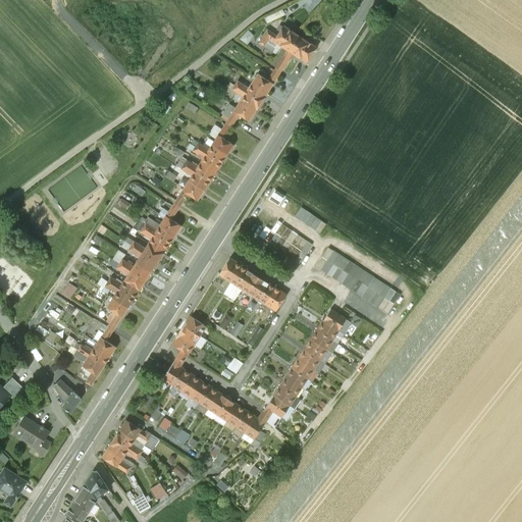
[(300,37),(283,25),(276,36),(273,41),(286,50),(290,52),(300,37)]
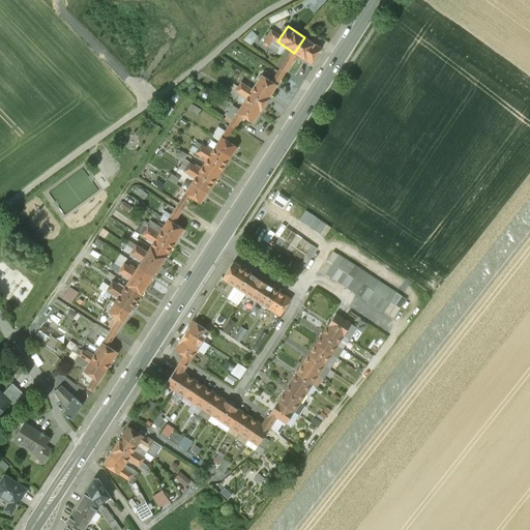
[(281,36),(271,30),(263,43),(268,47),(273,39),(277,41),(281,36)]
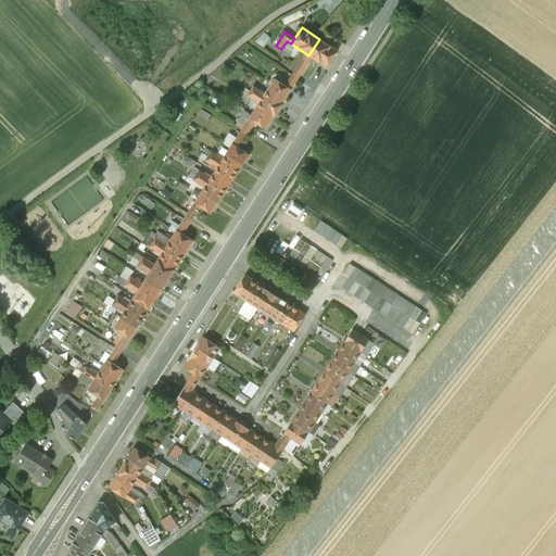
[(305,53),(294,71),(300,75),(311,57),(326,66),(336,50),(319,39),(308,55),(305,53)]
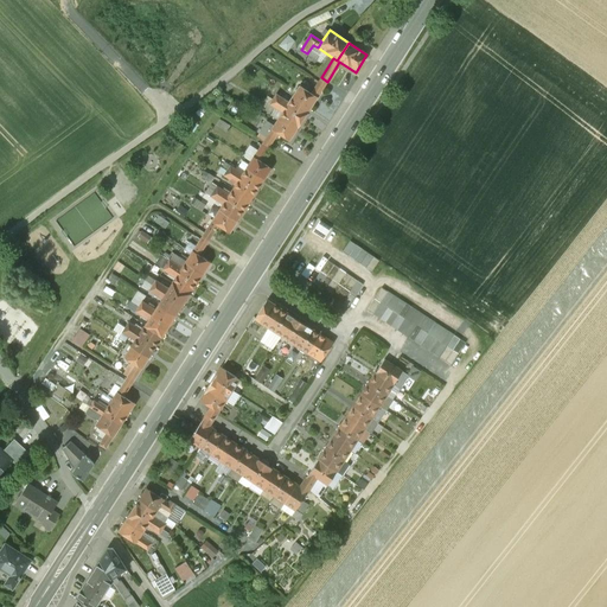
[(311,94),(299,87),(292,97),(310,108),(325,85),(319,82),(311,94)]
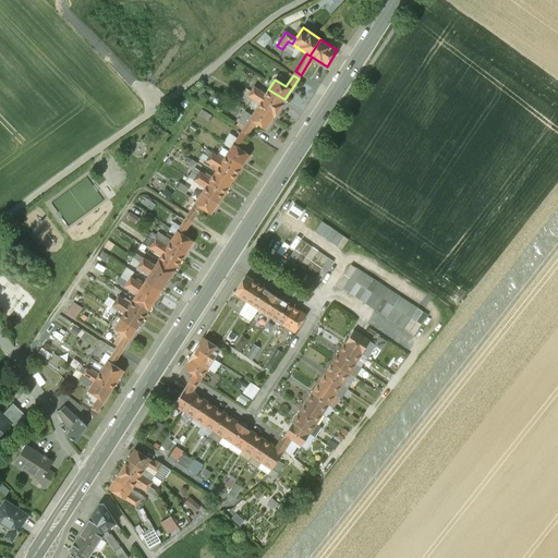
[(284,99),(268,89),(265,95),(254,87),(251,92),(278,109),(284,99)]
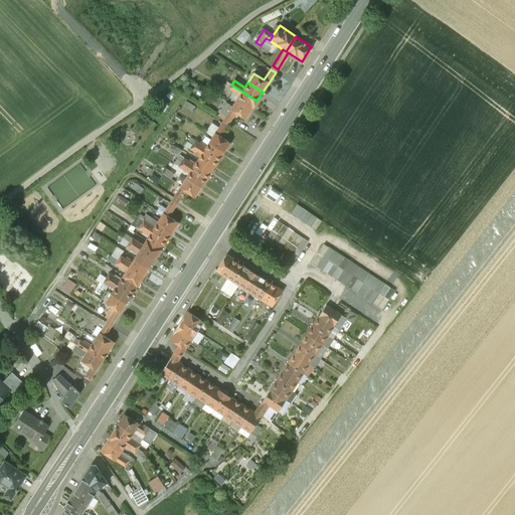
[(256,101),(231,84),(228,89),(239,96),(236,100),(251,110),(256,101)]
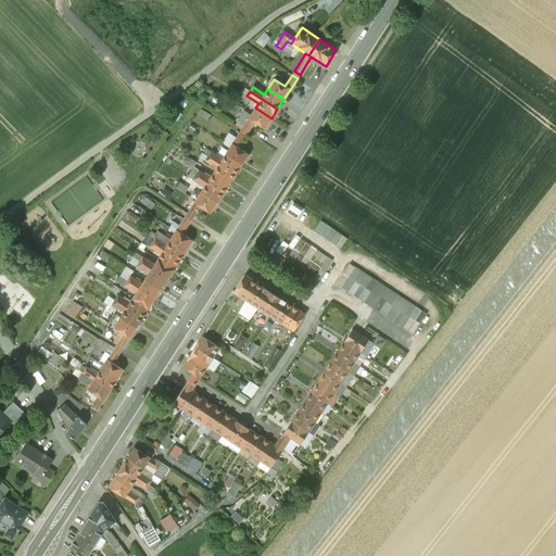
[(272,118),(255,108),(241,129),(248,133),(254,122),(265,128),(272,118)]
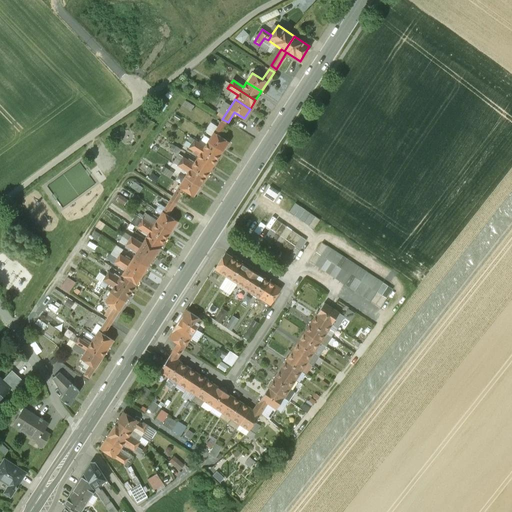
[(194,106),(185,101),(182,106),(191,111),(194,106)]
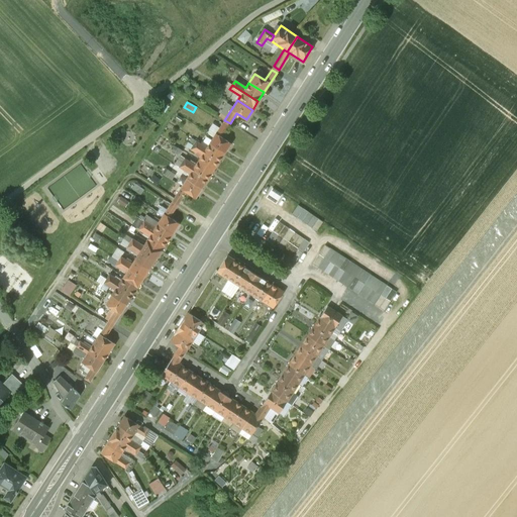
[(222,123),(210,143),(224,152),(230,143),(221,137),(227,127),(222,123)]
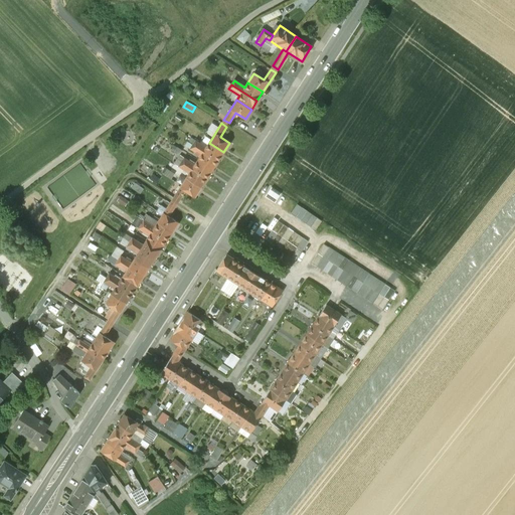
[(223,152),(209,143),(206,147),(195,140),(192,145),(218,161),(223,152)]
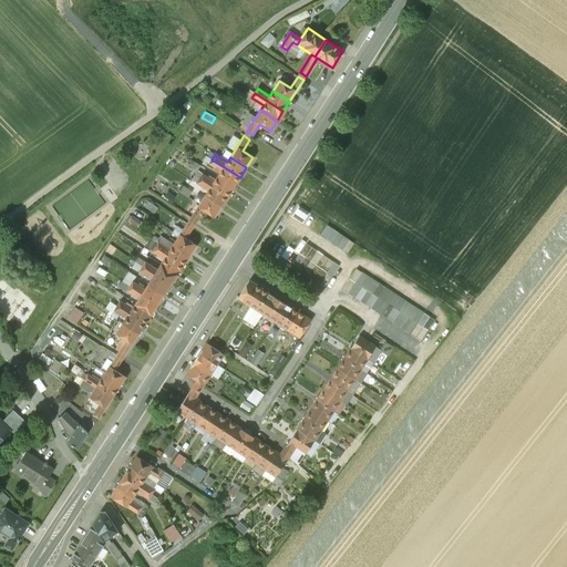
[(240,177),(212,160),(208,164),(220,172),(217,176),(234,187),(240,177)]
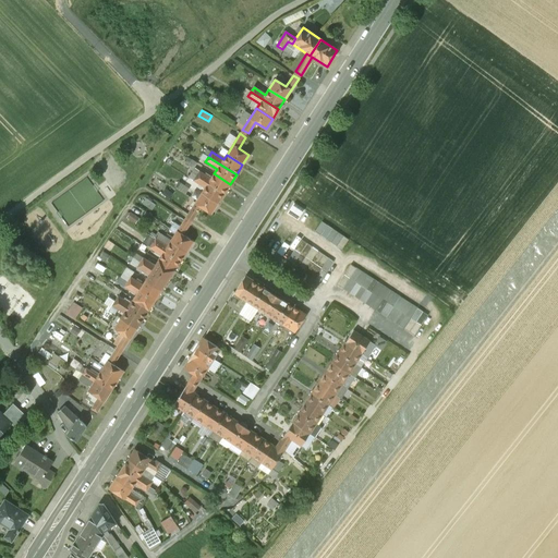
[(214,173),(210,179),(199,171),(198,171),(196,176),(223,194),(230,184),(214,173)]
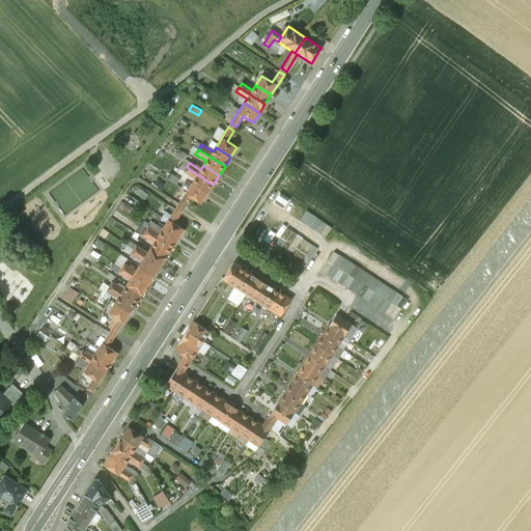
[(213,185),(187,167),(184,171),(195,178),(192,184),(206,193),(213,185)]
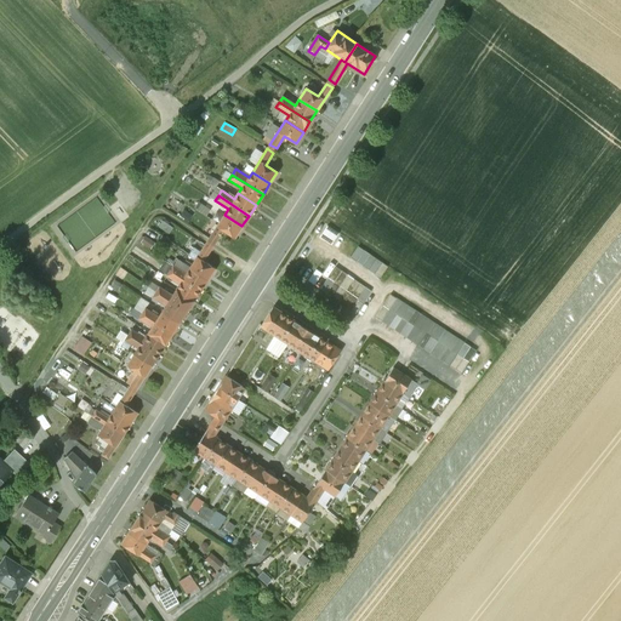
[(241,226),(224,215),(209,238),(215,243),(223,231),(234,238),(241,226)]
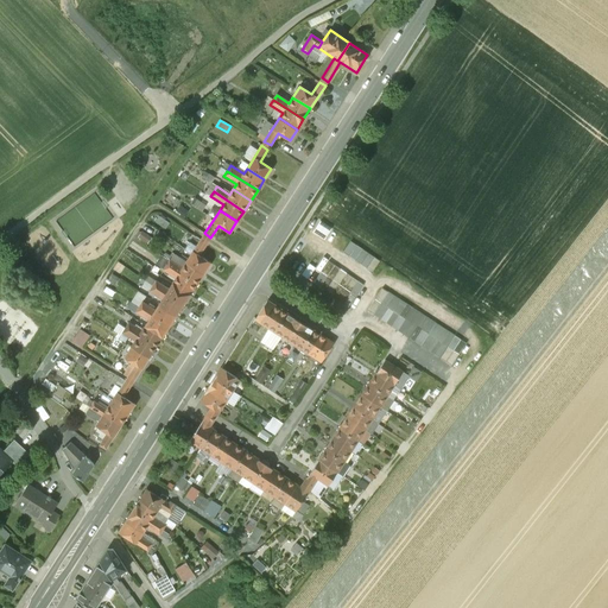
[(210,238),(204,233),(201,240),(207,244),(210,238)]
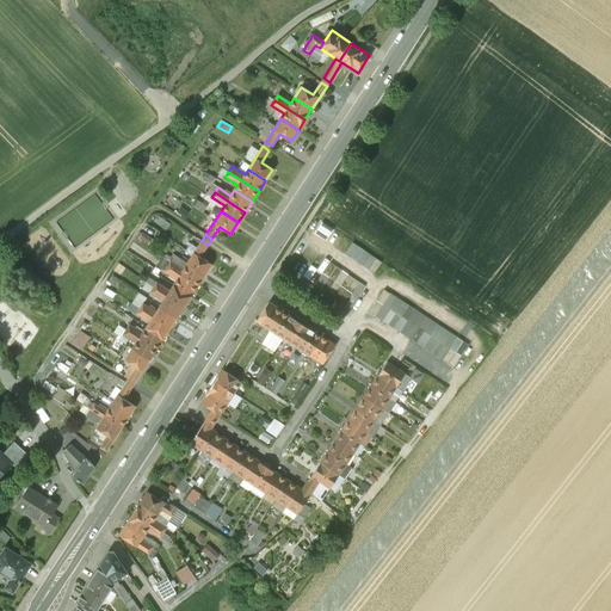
[(202,241),(186,264),(204,276),(211,264),(199,257),(208,245),(202,241)]
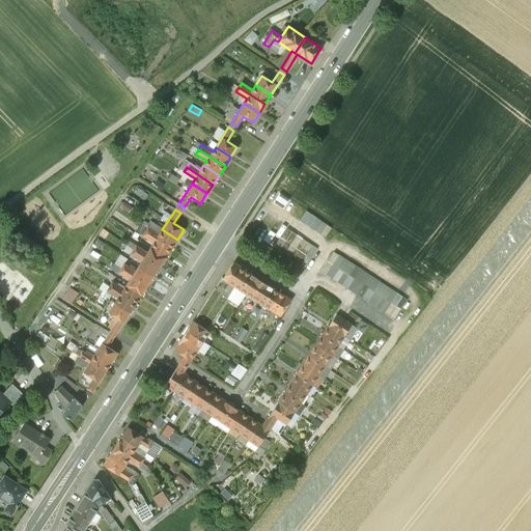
[(311,214),(305,224),(310,227),(316,218),(311,214)]
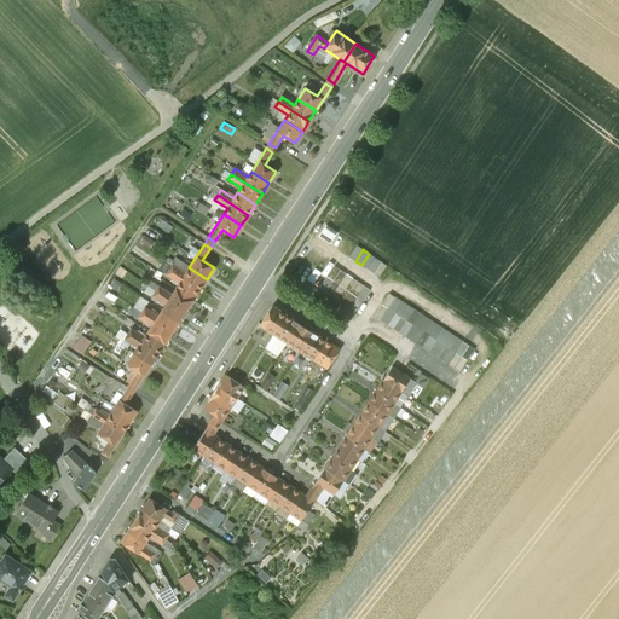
[(369,254),(362,265),(366,268),(375,258),(369,254)]
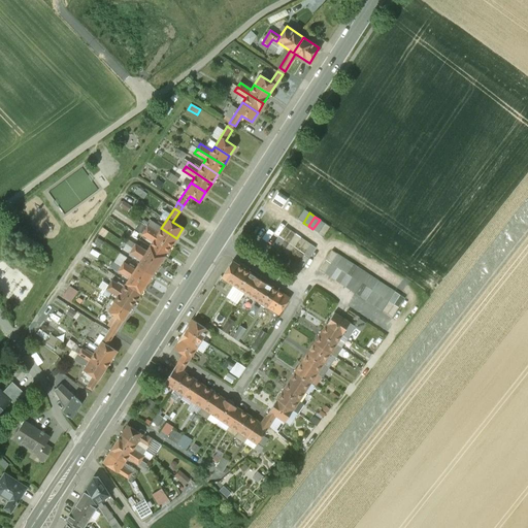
[(320,220),(314,229),(318,232),(325,223),(320,220)]
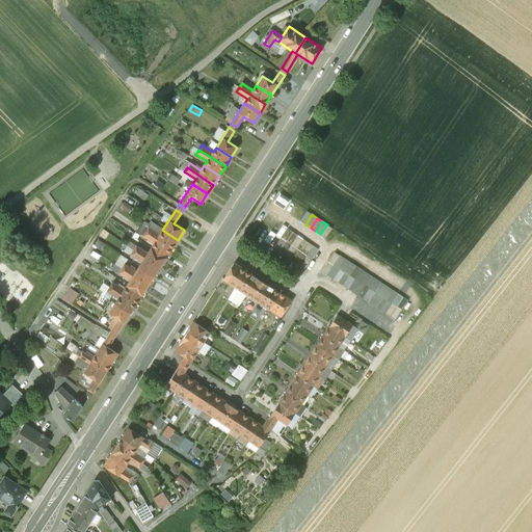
[(327,224),(321,235),(325,238),(333,229),(327,224)]
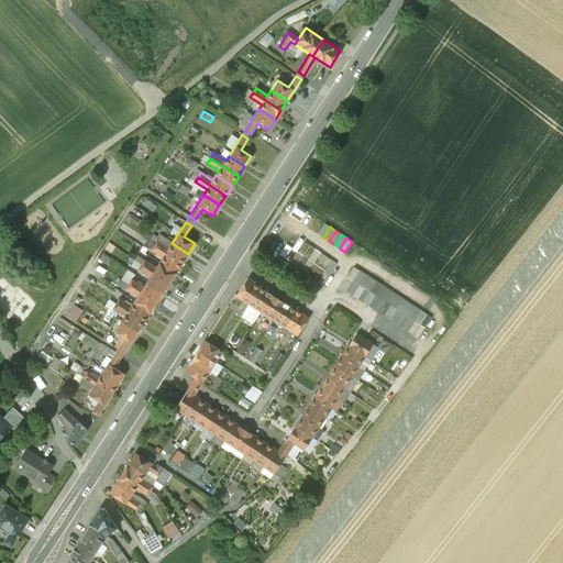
[(188,254),(172,243),(168,249),(157,241),(154,245),(181,263),(188,254)]
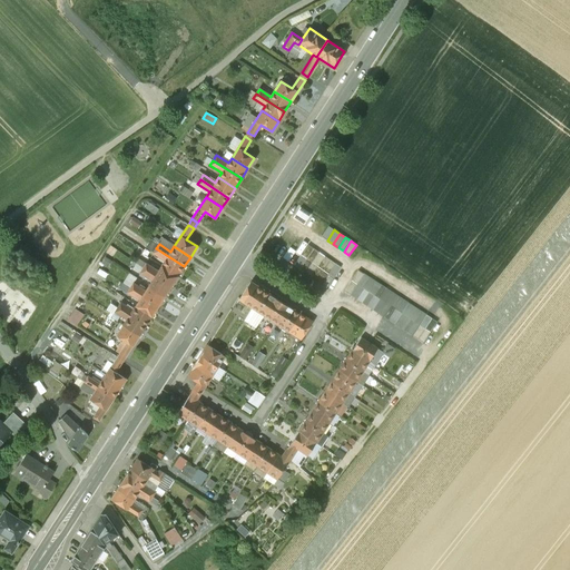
[(308,245),(301,255),(306,258),(313,248),(308,245)]
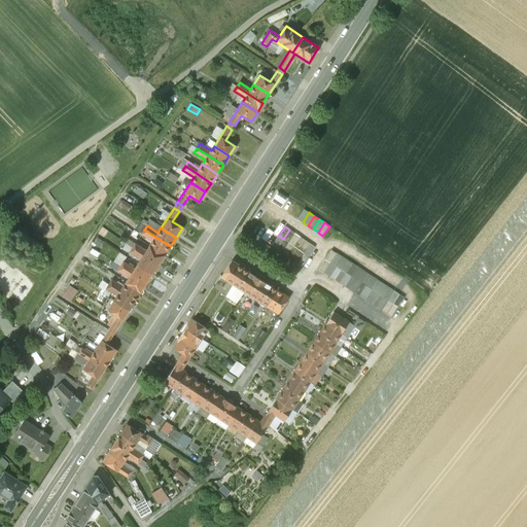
[(170,246),(144,230),(141,234),(152,241),(149,246),(164,255),(170,246)]
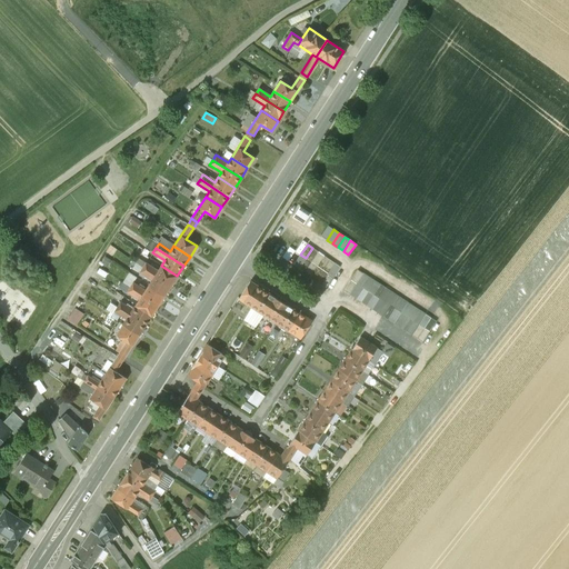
[(312,248),(306,258),(311,262),(318,251),(312,248)]
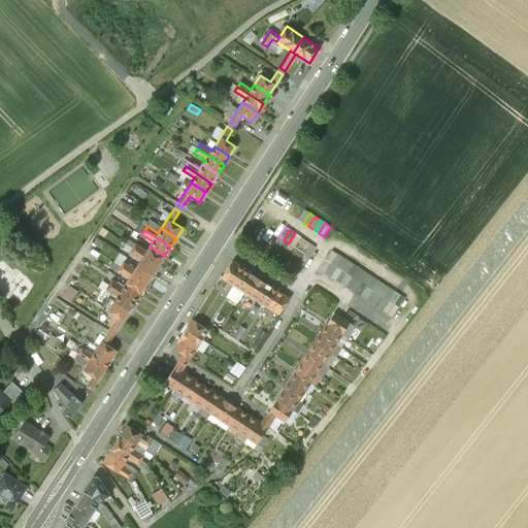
[(295,234),(289,243),(294,246),(300,237),(295,234)]
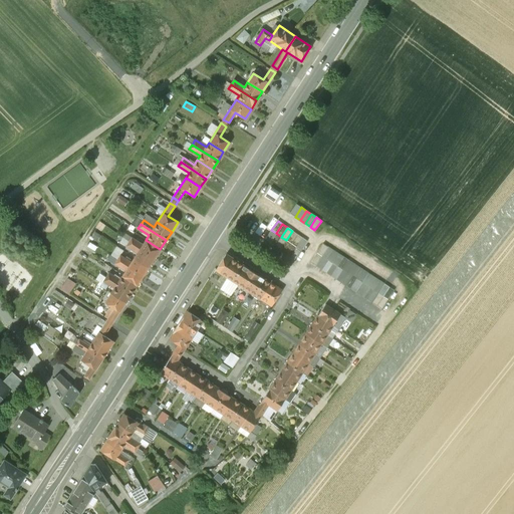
[(276,233),(271,230),(265,239),(270,242),(276,233)]
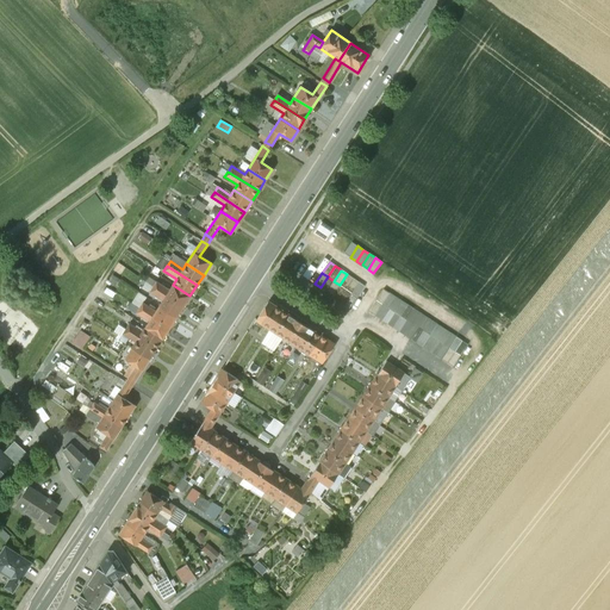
[(347,274),(340,285),(346,288),(353,278),(347,274)]
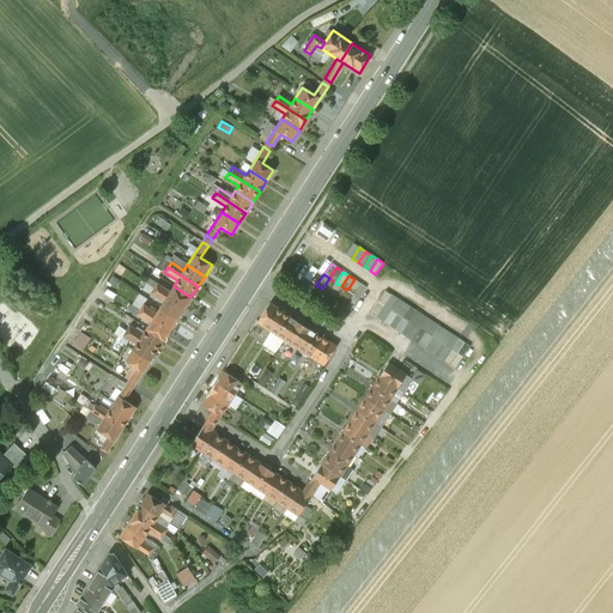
[(329,278),(322,289),(327,293),(335,283),(329,278)]
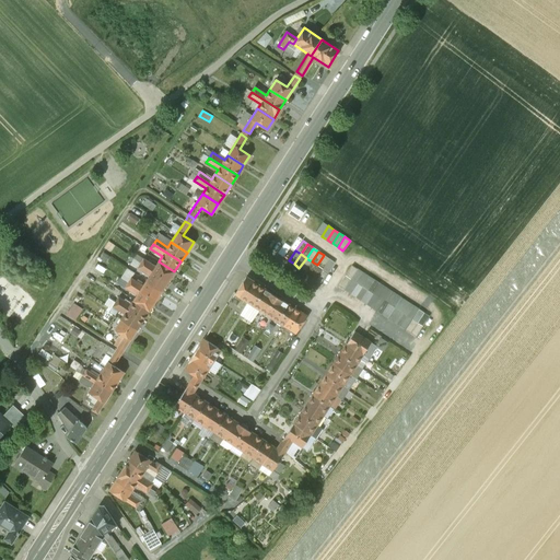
[(324,255),(317,266),(323,269),(329,259),(324,255)]
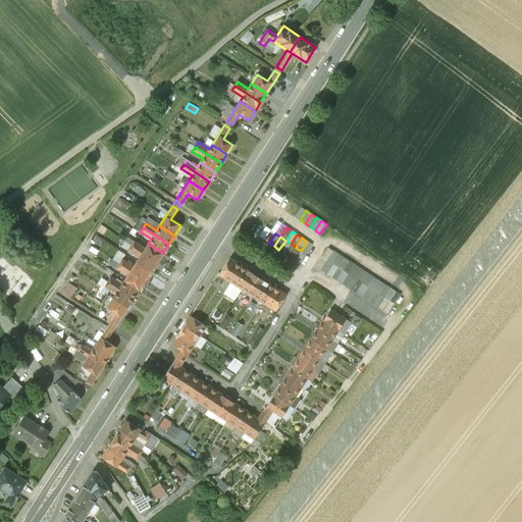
[(162,253),(148,244),(145,248),(134,241),(131,245),(142,252),(157,262),(162,253)]
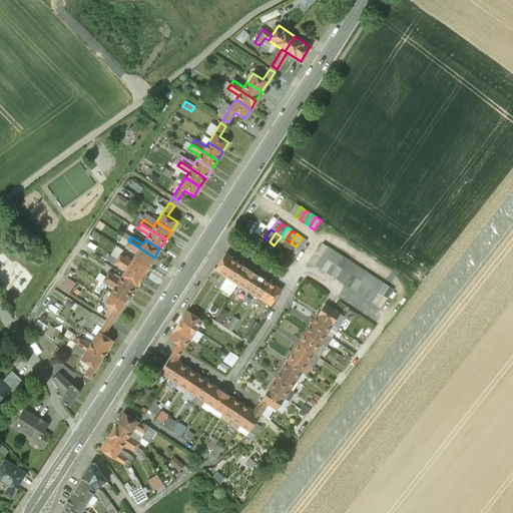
[(281,236),(275,245),(279,248),(286,239),(281,236)]
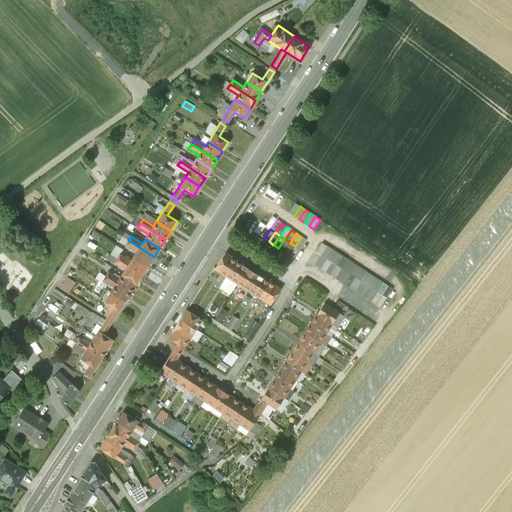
[(301,237),(295,246),(299,249),(306,240),(301,237)]
